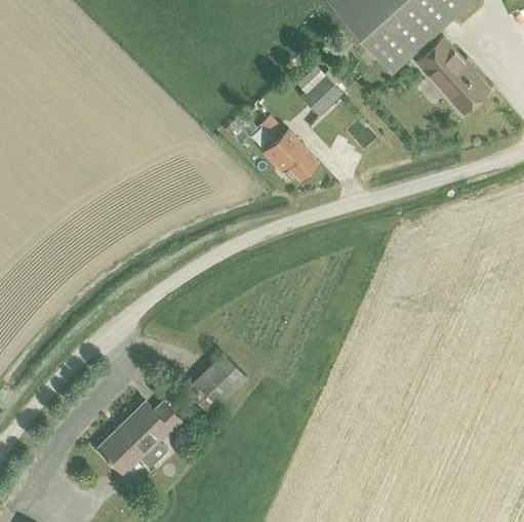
[(326,0),(392,73),(473,0),(326,0)]
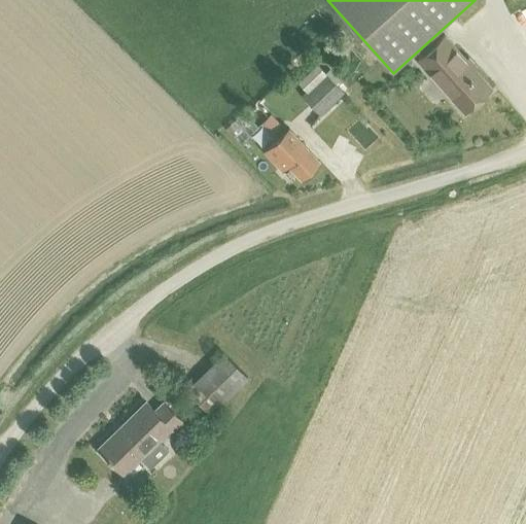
[(464,114),(491,91),(445,38),(419,62),(464,114)]
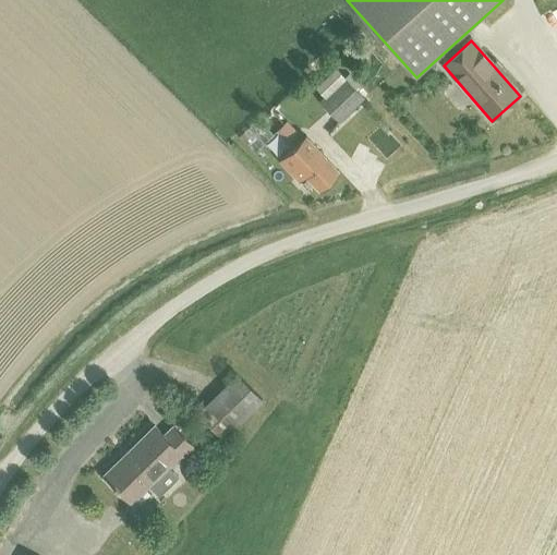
[(346,81),(322,105),(339,123),(363,99),(346,81)]
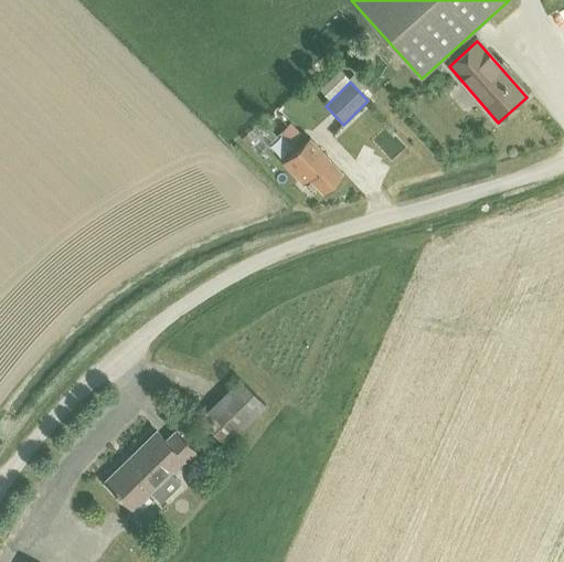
[(246,137),(259,152),(277,137),(264,122),(246,137)]
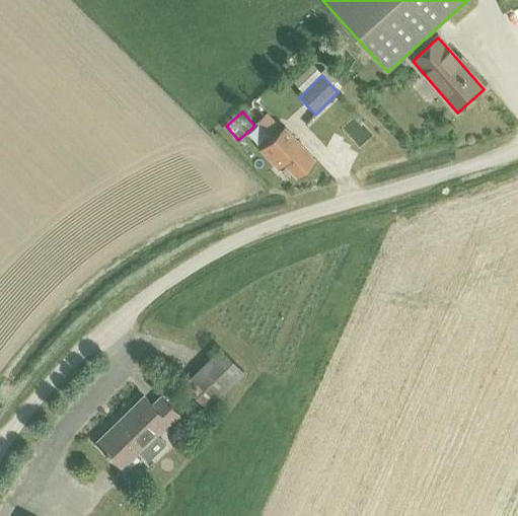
[(284,165),(297,179),(315,161),(284,129),(261,152),(278,170),(284,165)]
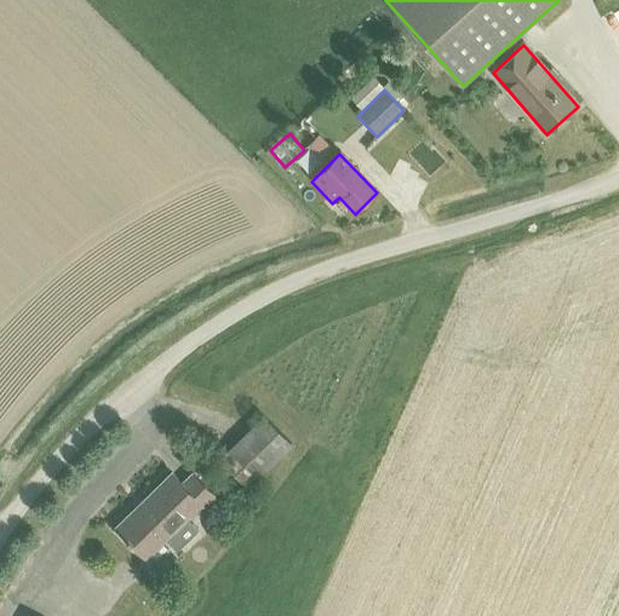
[(222,460),(250,489),(292,447),(264,419),(222,460)]
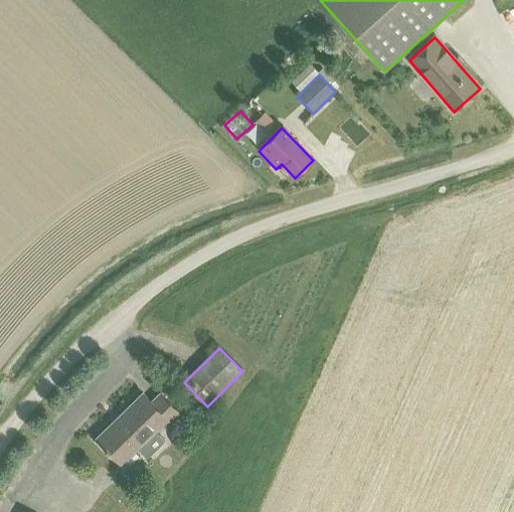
[(122,466),(138,450),(148,460),(166,442),(157,433),(168,421),(172,425),(181,416),(161,396),(152,404),(143,395),(97,441),(122,466)]
